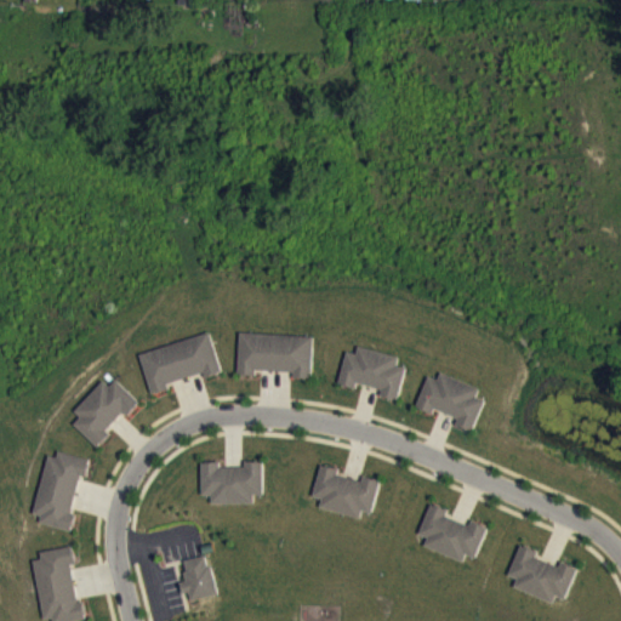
[(141,352),(211,330),(223,371),(206,376),(204,370),(169,382),(170,387),(153,393),(141,352)]
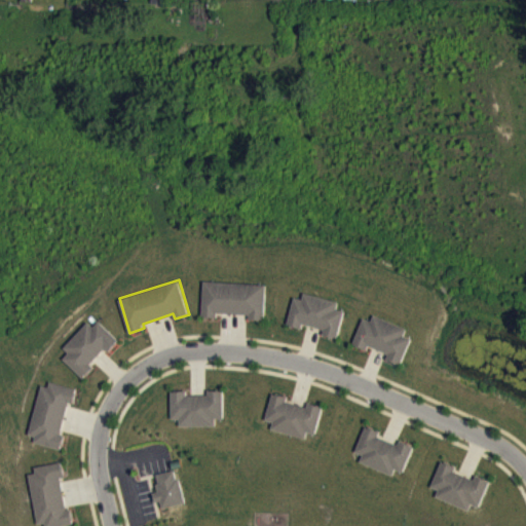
[(203,279),(267,283),(265,318),(250,318),(251,313),(218,311),(217,316),(201,315),(203,279)]
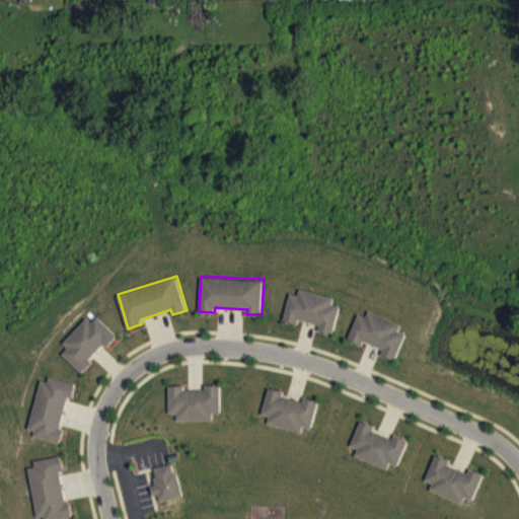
[(291,292),(299,294),(301,287),(336,297),(334,303),(341,305),(334,332),(319,329),(320,324),(300,318),(298,323),(283,319),(291,292)]
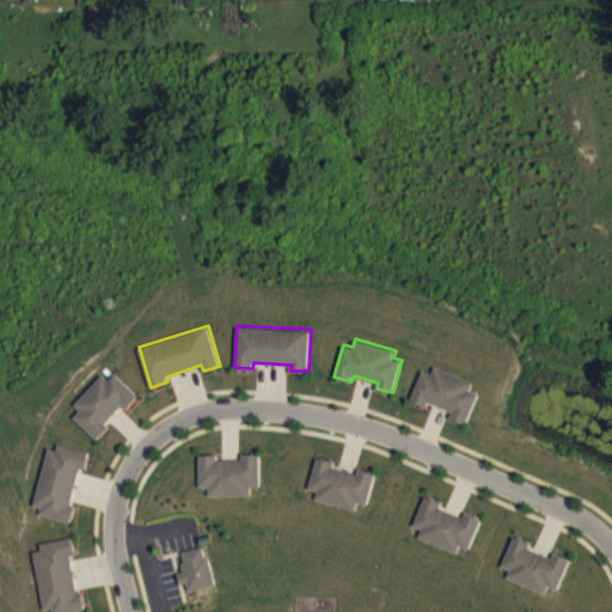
[(423,368),(432,372),(435,363),(475,380),(471,389),(479,392),(466,423),(451,416),(453,410),(429,399),(426,405),(410,399),(423,368)]
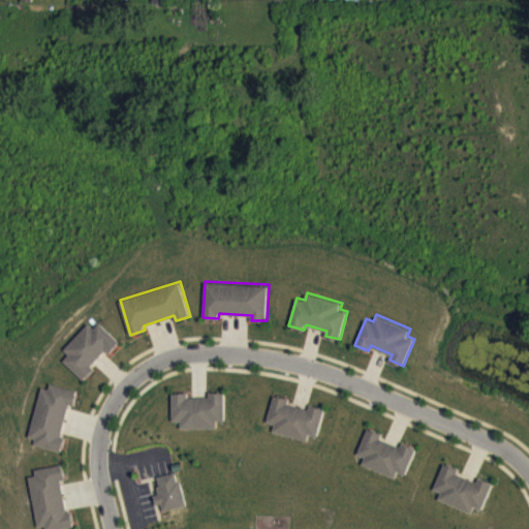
[(63,360),(68,353),(64,348),(89,322),(94,328),(100,321),(121,342),(110,352),(106,349),(91,365),(95,368),(84,379),(63,360)]
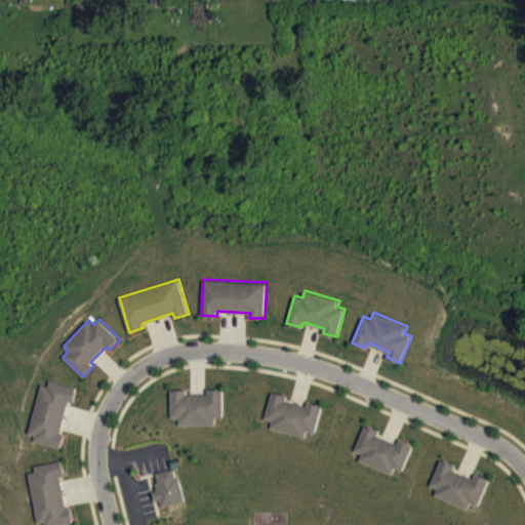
[(50,379),(77,387),(73,402),(69,401),(59,432),(65,433),(61,448),(33,441),(35,435),(28,433),(42,384),(48,385),(50,379)]
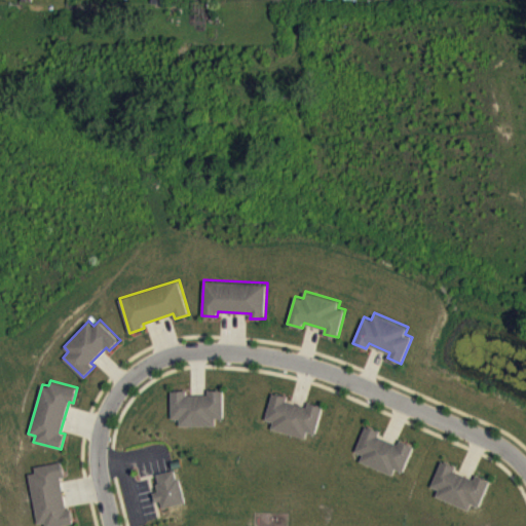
[(224,417),(216,417),(216,424),(181,424),(181,417),(173,417),(173,389),(187,389),(187,395),(209,393),(209,388),(224,388),(224,417)]
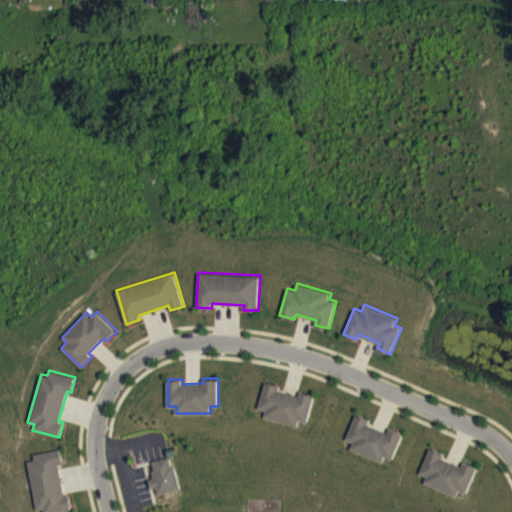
[(308,421),(300,419),(298,426),(264,416),(266,410),(259,408),(266,381),(280,385),(278,390),(299,395),(301,390),(316,394),(308,421)]
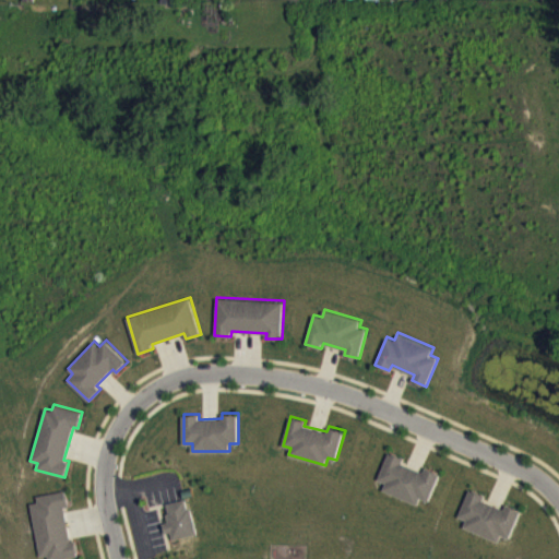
[(428,501),(420,497),(417,503),(382,488),(385,482),(378,478),(390,450),(405,456),(402,462),(424,472),(426,466),(441,473),(428,501)]
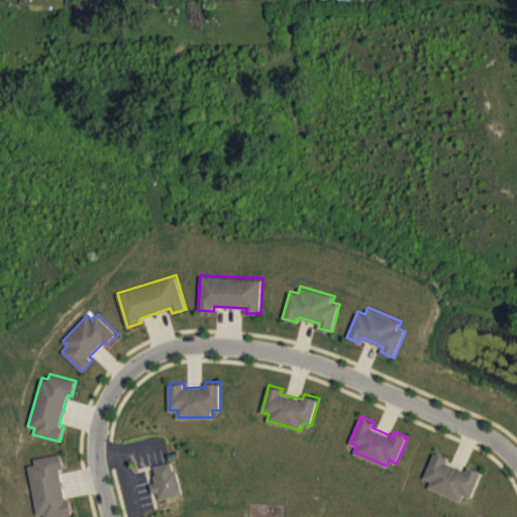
[(472,498),(463,494),(461,501),(428,486),(431,480),(424,477),(435,450),(449,456),(447,461),(467,471),(469,466),(483,472),(472,498)]
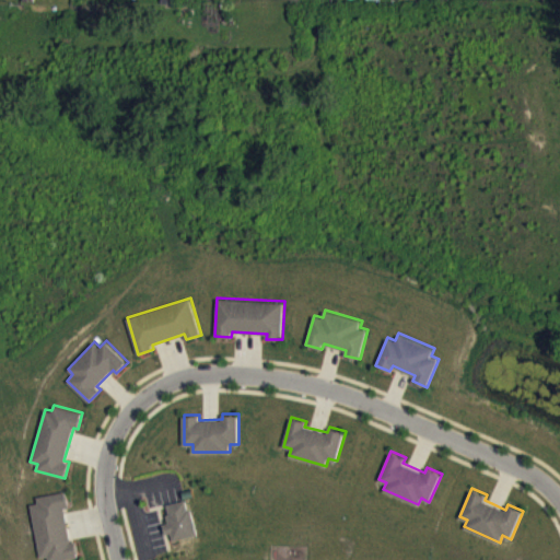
[(36,496),(66,491),(69,506),(63,508),(70,541),(74,540),(78,557),(59,559),(47,559),(47,556),(41,557),(31,503),(37,502),(36,496)]
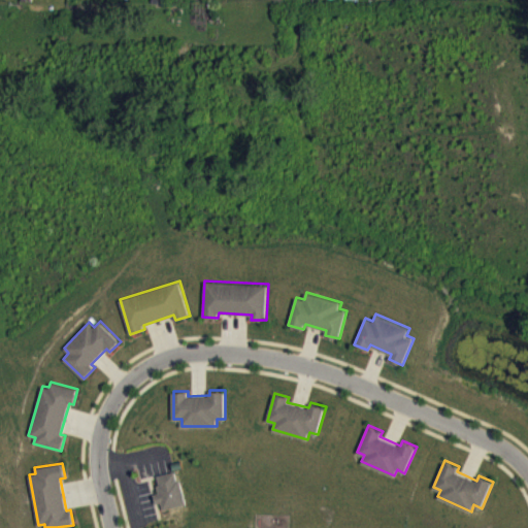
[(158,487),(162,502),(158,503),(162,521),(187,516),(179,482),(158,487)]
